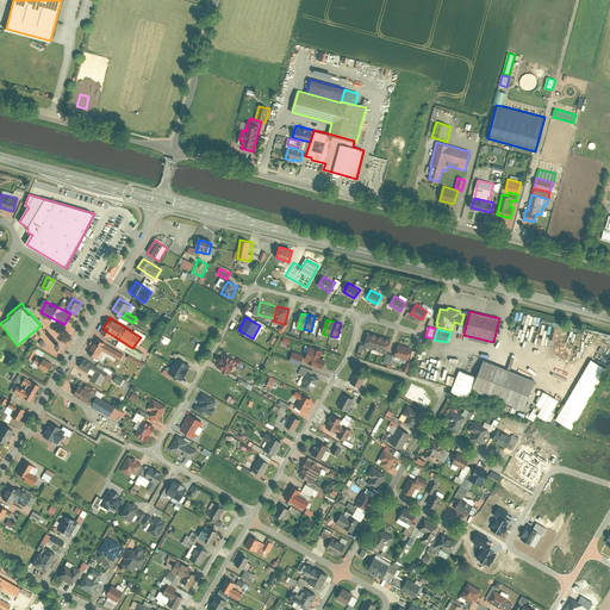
[(391,340),(369,332),(366,344),(365,347),(386,353),(391,340)]
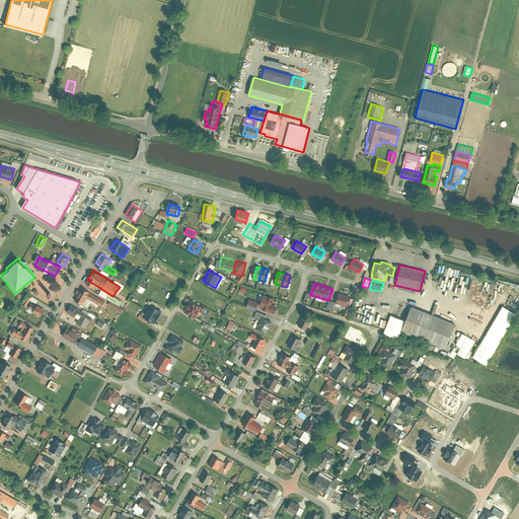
[(88,296),(91,293),(83,287),(75,299),(83,304),(88,296)]
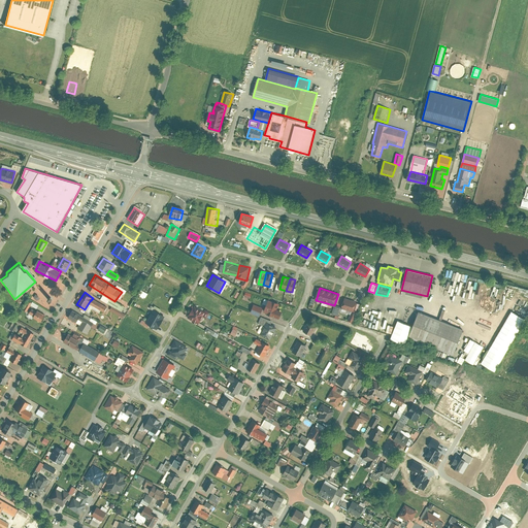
[(40,299),(40,298),(35,293),(32,298),(37,302),(40,299)]
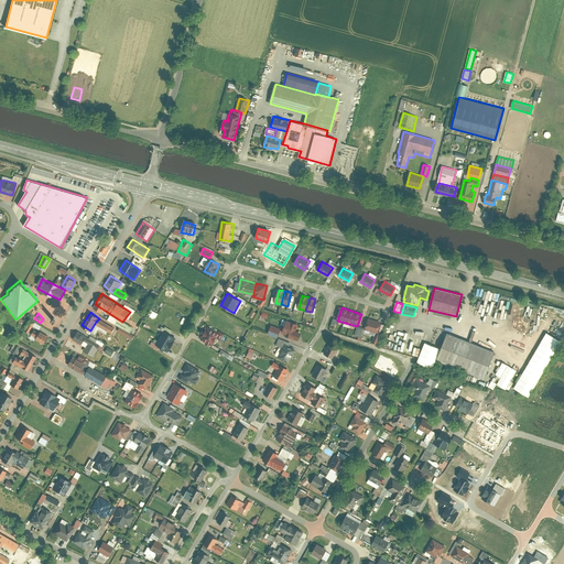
[(551,317),(545,315),(543,322),(551,325),(555,315),(552,314),(551,317)]
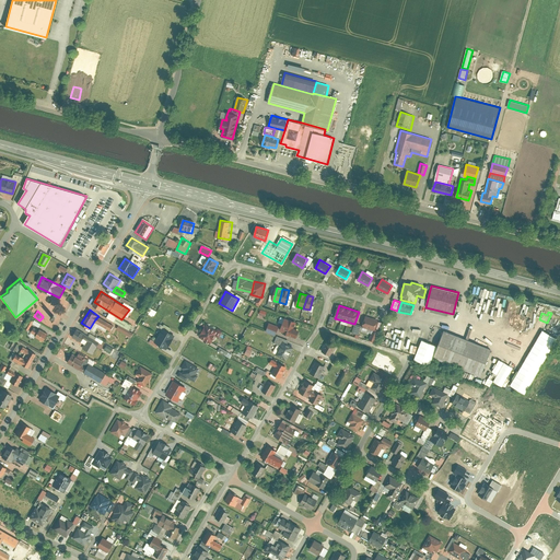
[(95,319),(111,329),(114,326),(98,316),(95,319)]
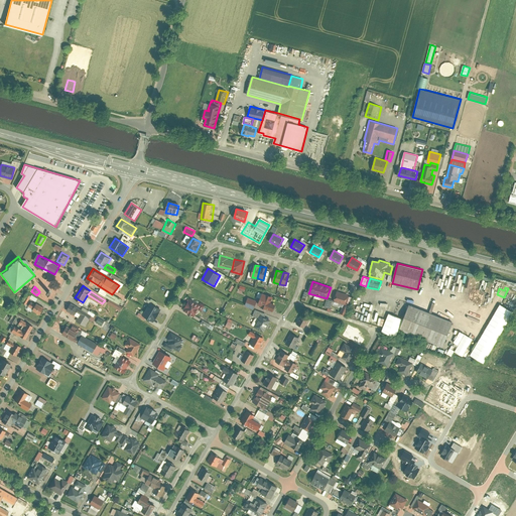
[(349,294),(338,291),(335,301),(346,304),(349,294)]
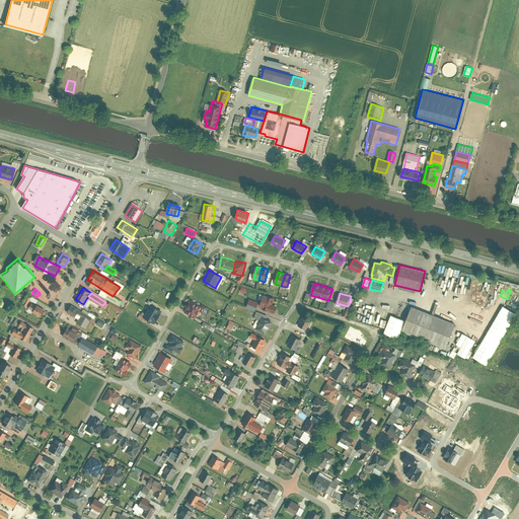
[(261,306),(276,313),(279,307),(272,304),(275,299),(266,295),(261,306)]
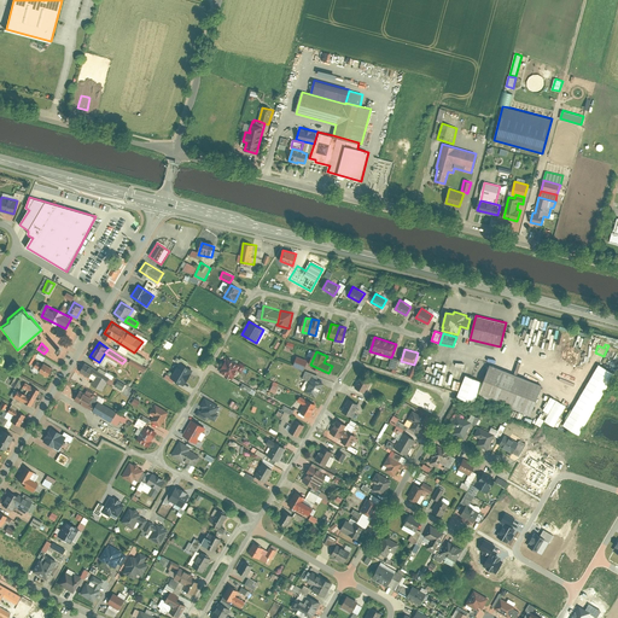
[(295,367),(304,371),(309,361),(298,356),(295,367)]
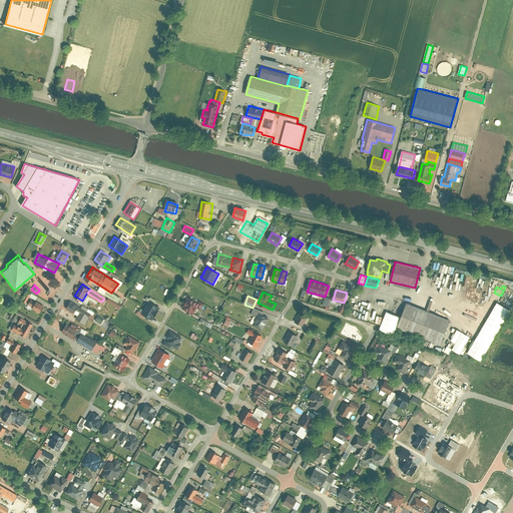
[(108,297),(106,301),(119,309),(121,306),(108,297)]
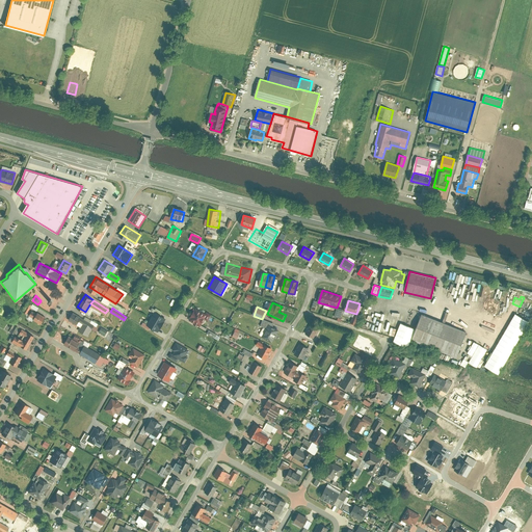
[(189,319),(201,326),(208,314),(196,308),(189,319)]
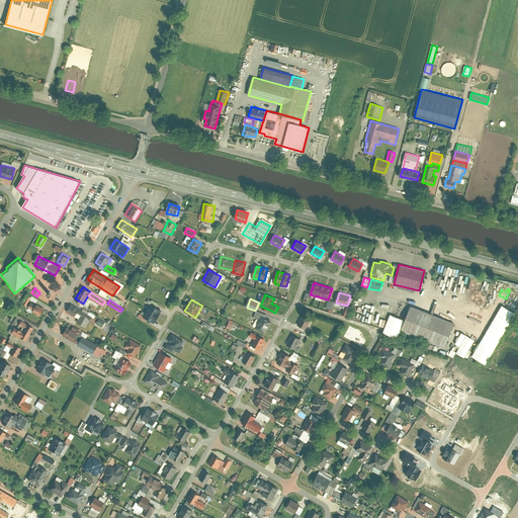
[(28,310),(41,316),(46,308),(32,301),(28,310)]
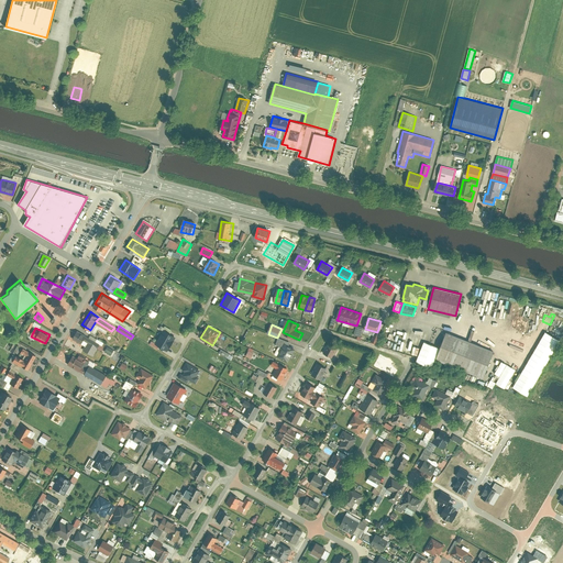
[(156,343),(168,351),(177,338),(165,330),(156,343)]
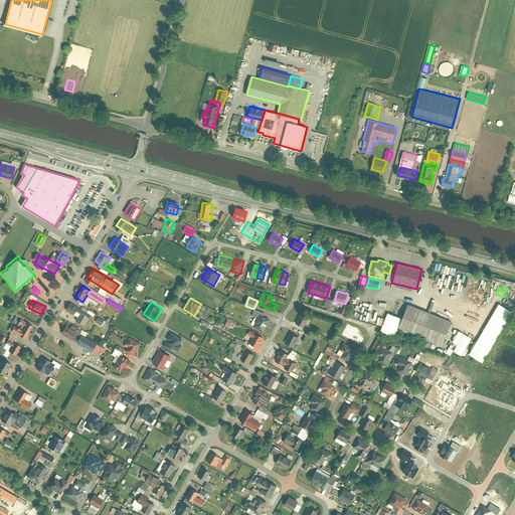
[(66,313),(86,325),(92,317),(71,304),(66,313)]
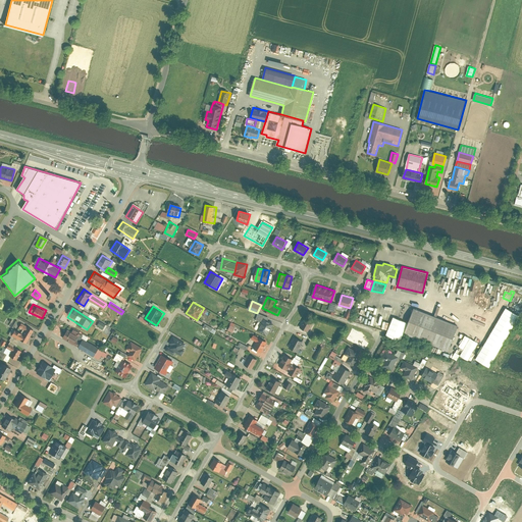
[(457,324),(415,308),(405,333),(447,351),(457,324)]
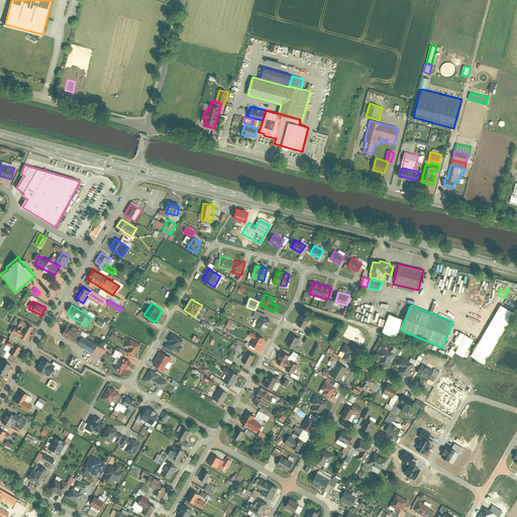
[(515,313),(501,305),(472,354),(486,363),(515,313)]
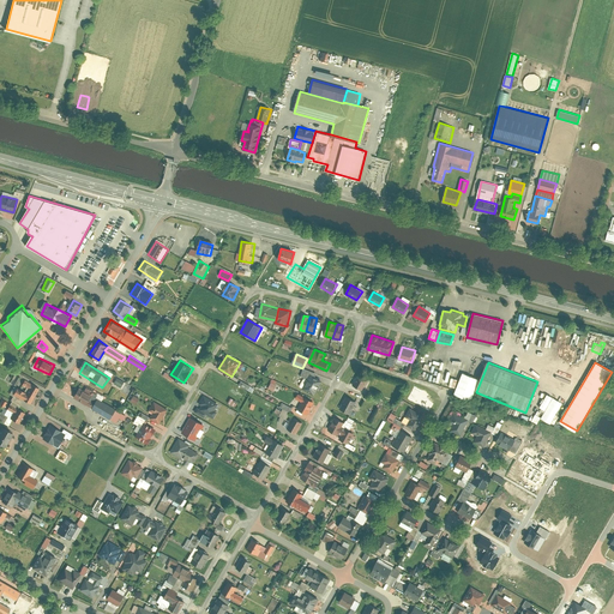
[(369,378),(360,373),(354,385),(363,390),(369,378)]
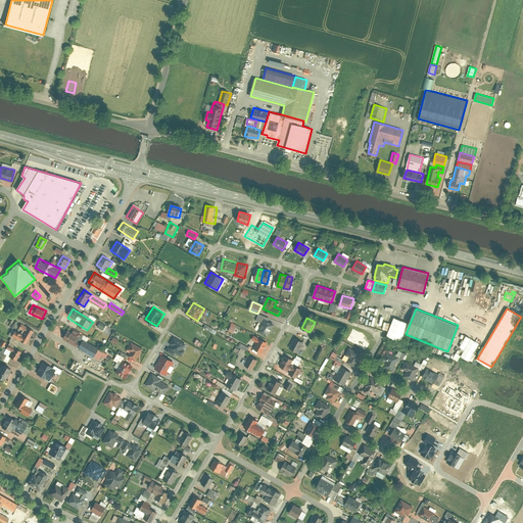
[(394,318),(387,336),(400,341),(408,324),(394,318)]
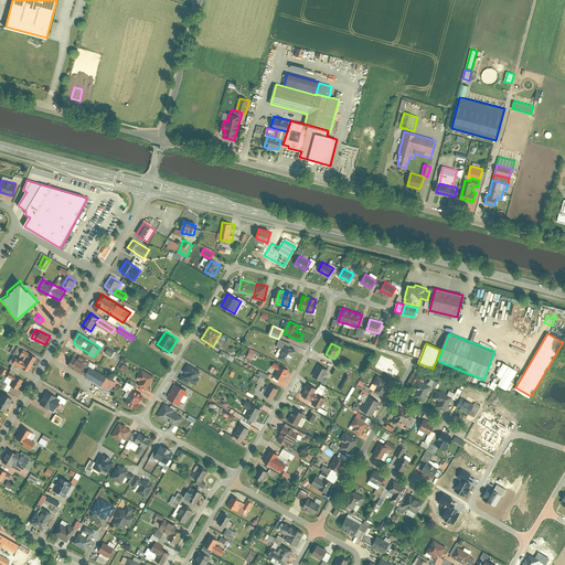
[(277,356),(288,363),(296,350),(284,344),(277,356)]
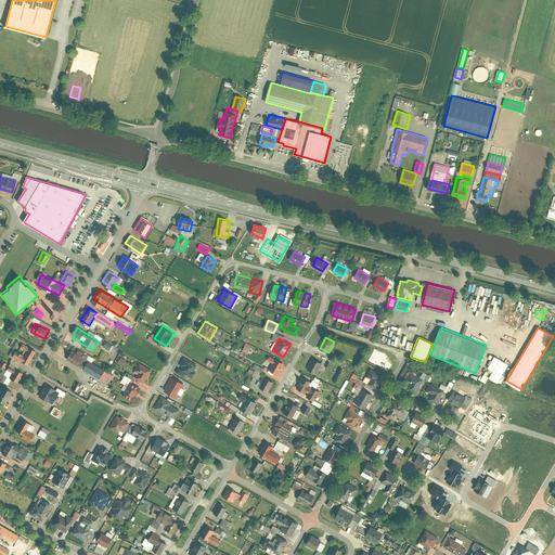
[(217,345),(215,348),(228,353),(230,350),(217,345)]
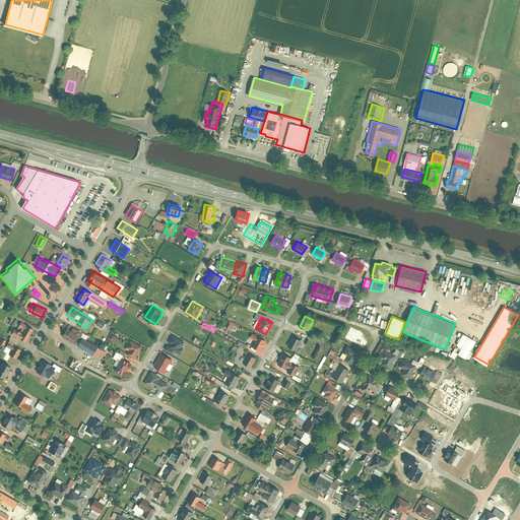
[(21,339),(26,342),(35,328),(28,325),(26,329),(24,333),(21,339)]
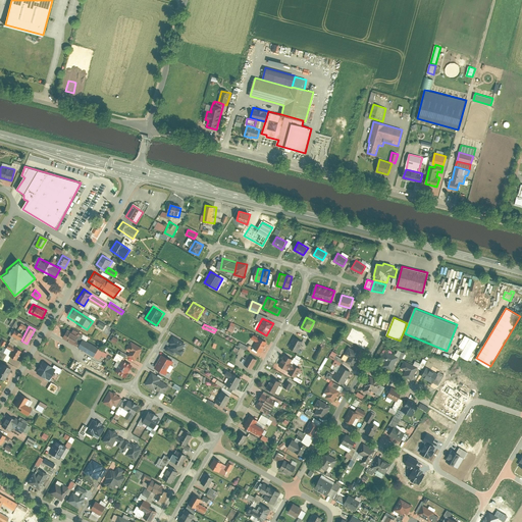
[(63,336),(92,355),(97,348),(68,328),(63,336)]
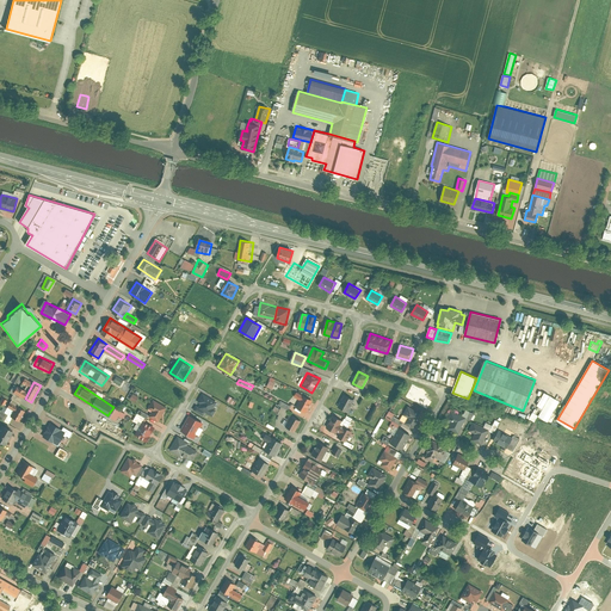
[(13,393),(25,399),(29,392),(17,386),(13,393)]
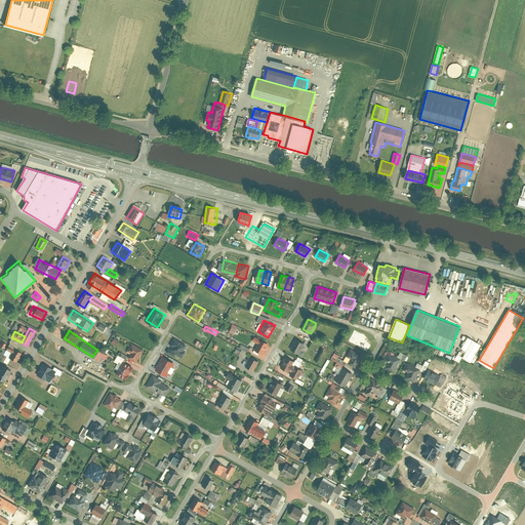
[(314,334),(311,340),(318,342),(320,336),(314,334)]
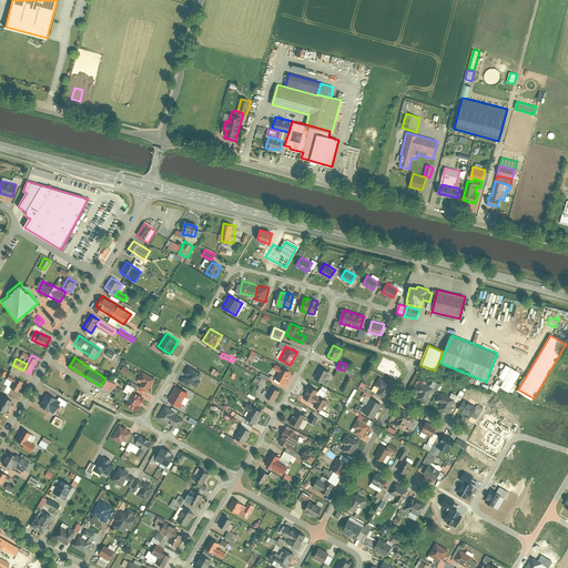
[(181,376),(198,386),(205,374),(189,364),(181,376)]
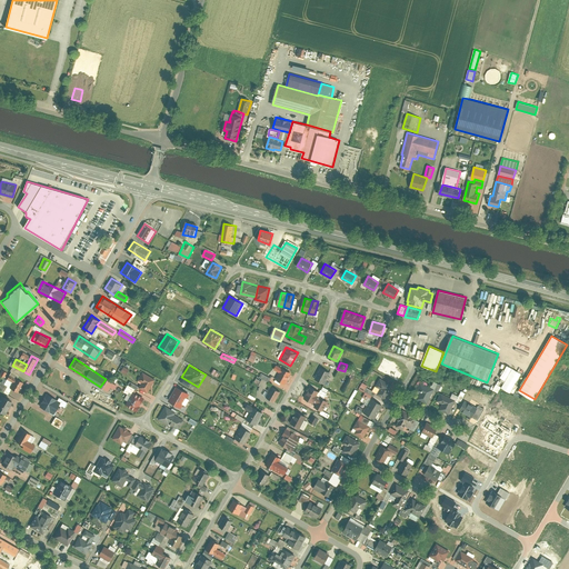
[(276,378),(286,385),(292,373),(282,367),(279,372),(276,378)]
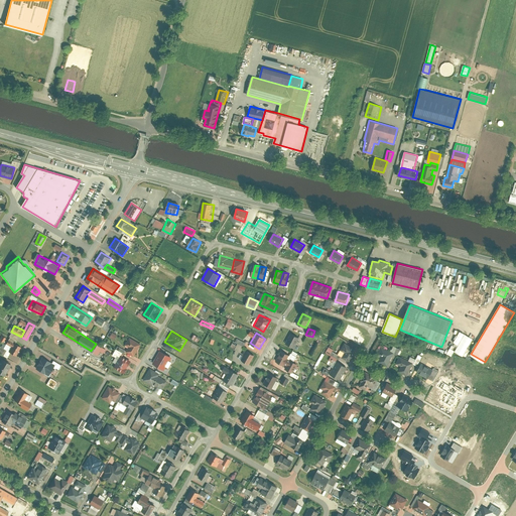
[(299,338),(291,333),(286,343),(294,347),(299,338)]
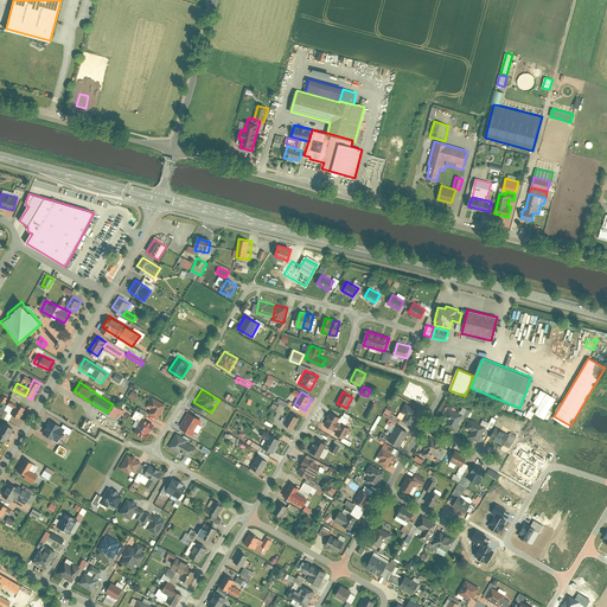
[(556,398),(547,393),(544,396),(535,413),(544,419),(556,398)]
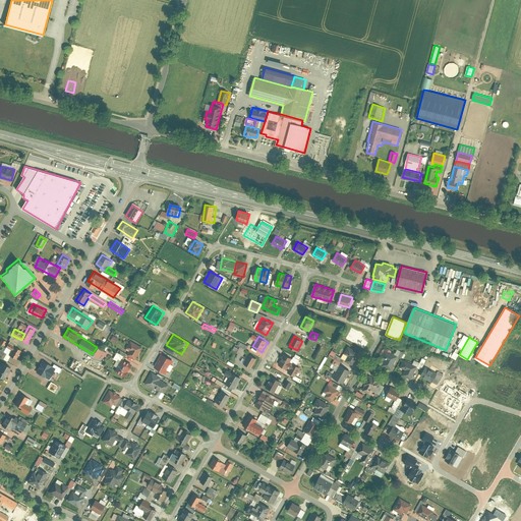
[(459,354),(467,340),(463,338),(454,352),(459,354)]
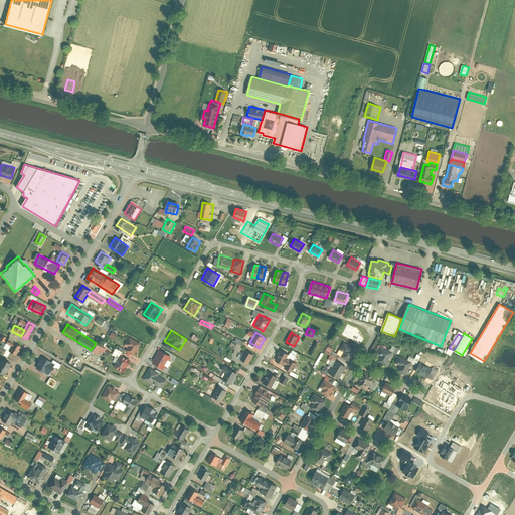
[(129,347),(134,340),(131,337),(125,345),(129,347)]
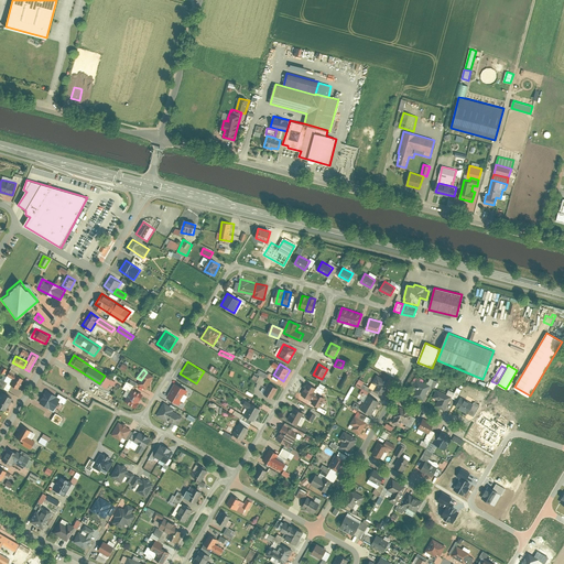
[(259,375),(256,381),(260,384),(264,377),(266,378),(268,375),(259,369),(257,373),(259,375)]
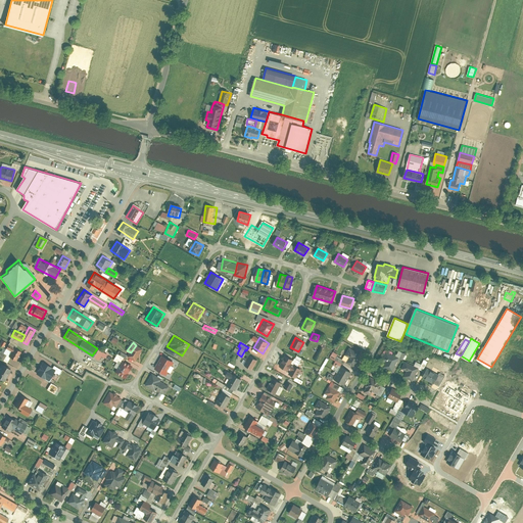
[(129,355),(136,361),(143,349),(136,345),(131,352),(129,355)]
